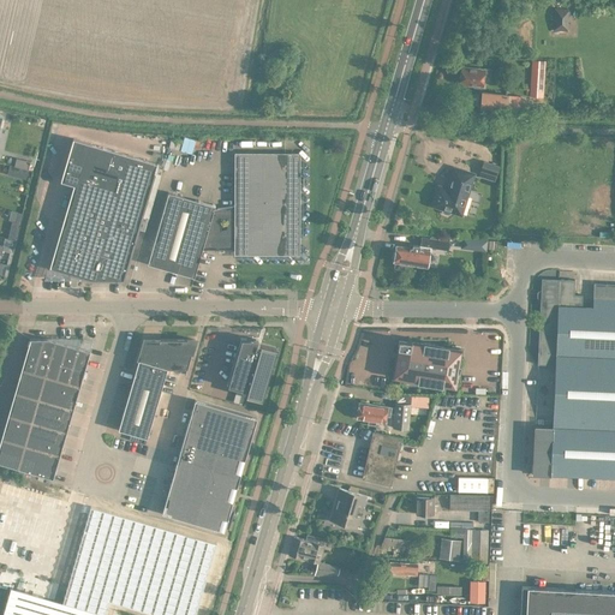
[(566,30),(567,7),(554,7),(553,29),(566,30)]
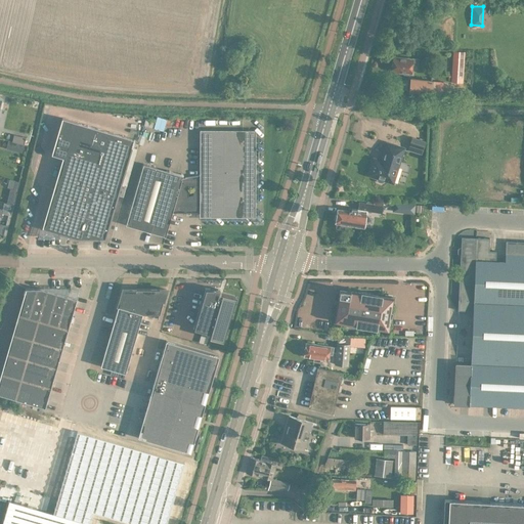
[(450,82),(462,83),(464,51),(452,50),(450,82)]
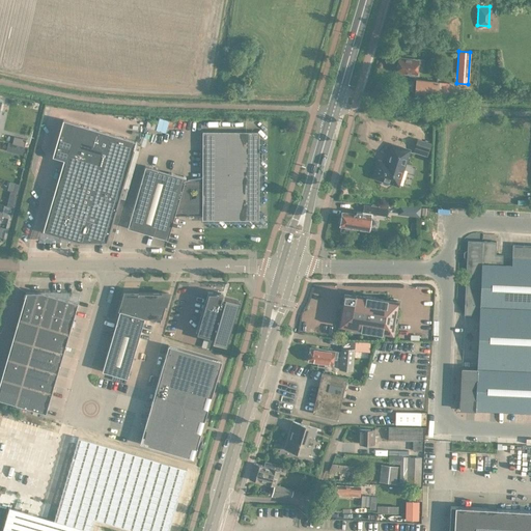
[(409,73),(408,75),(414,76),(415,74),(416,74),(417,64),(423,65),(423,59),(418,58),(418,59),(398,56),(396,71),(409,73)]
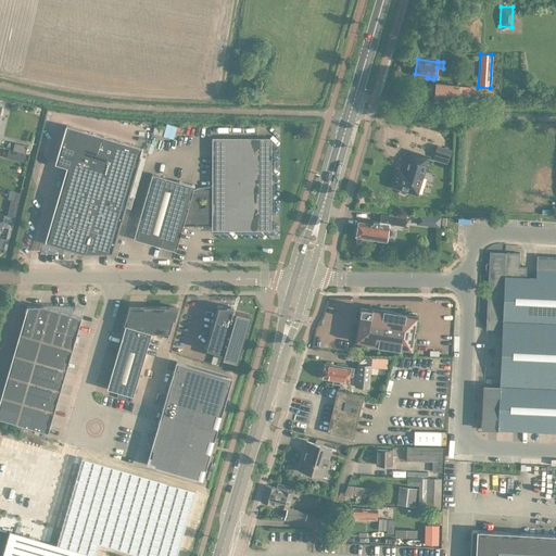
[(470,86),(458,85),(436,81),(433,97),(456,100),(457,97),(469,98),(470,86)]
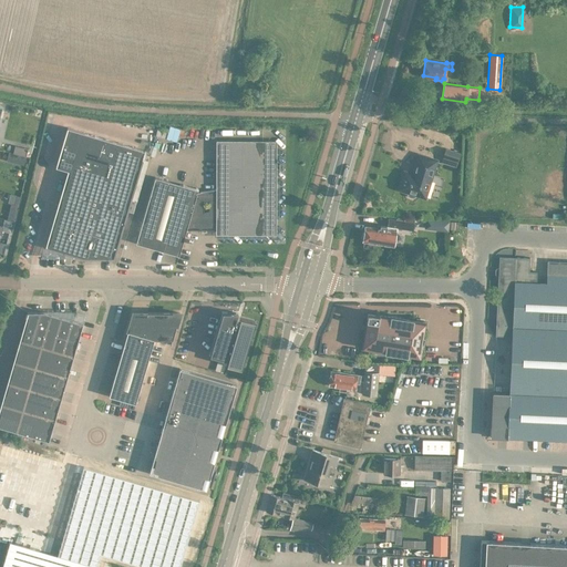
[(68,169),(44,245),(82,256),(112,256),(143,150),(66,127),(55,165),(68,169)]
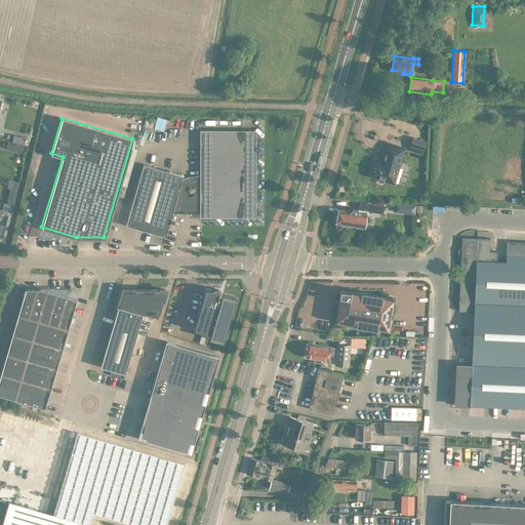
[(143,163),(125,224),(151,232),(165,236),(172,212),(199,212),(200,214),(253,214),(253,129),(200,129),(200,174),(182,178),(183,174),(169,170),(168,170),(143,163)]
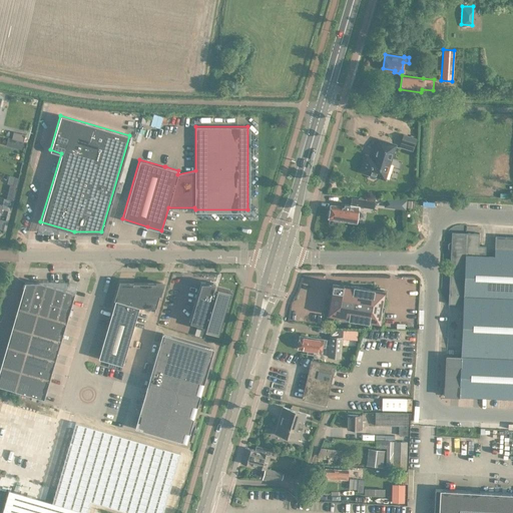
[(17,139),(23,140),(24,133),(13,130),(11,137),(17,139)]
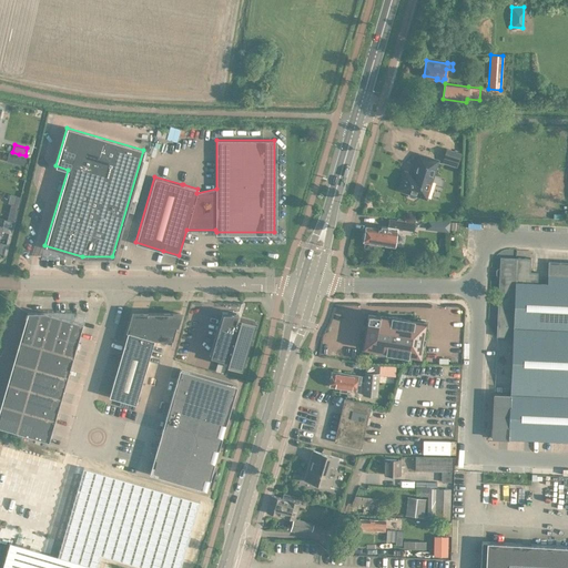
[(460,153),(446,149),(444,156),(458,161),(460,153)]
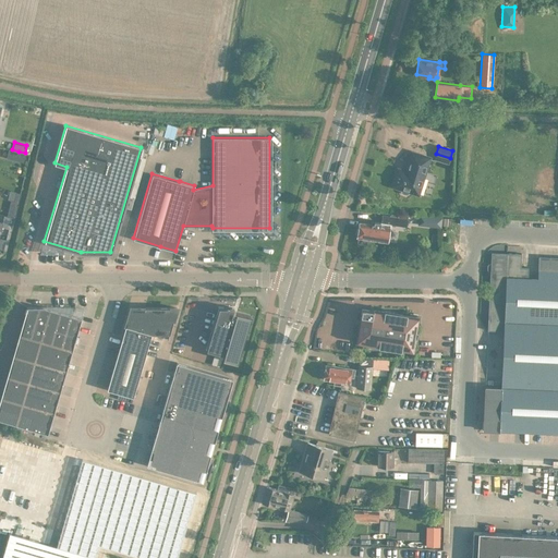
[(401,193),(405,194),(408,193),(409,191),(417,193),(428,157),(412,152),(405,171),(397,168),(392,185),(401,187),(400,191),(401,193)]
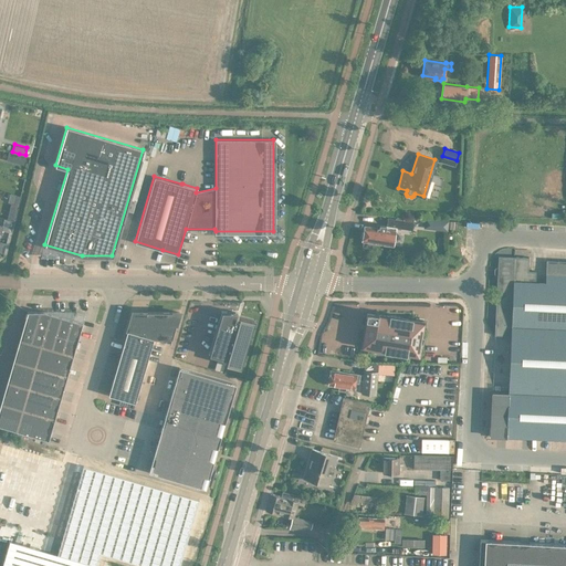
[(423,217),(422,227),(446,230),(447,220),(423,217)]
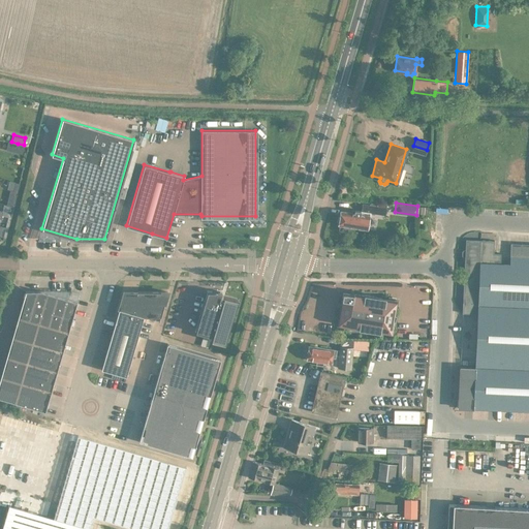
[(354,209),(353,212),(352,212),(340,210),(338,222),(338,224),(340,224),(339,229),(346,230),(347,225),(358,227),(367,228),(370,212),(384,215),(385,207),(378,206),(367,204),(365,211),(361,210),(354,209)]
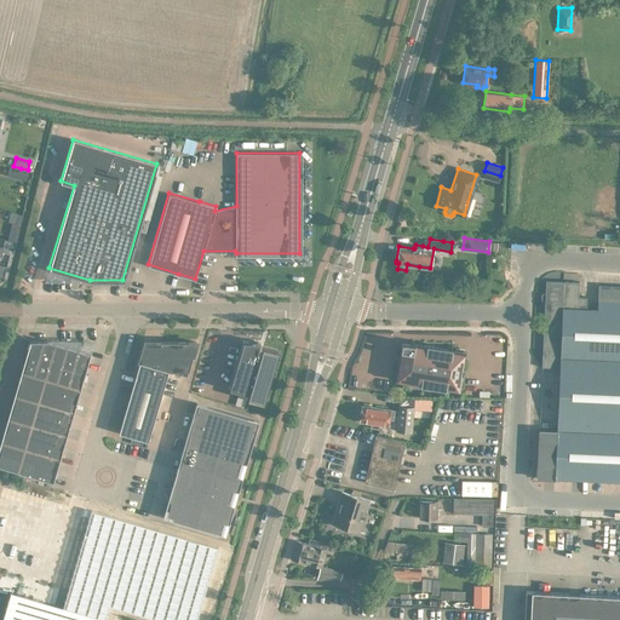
[(492,250),(501,250),(501,240),(492,240),(492,250)]
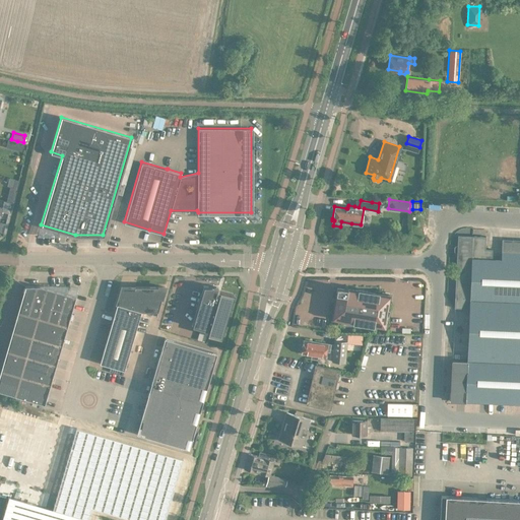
[(450,392),(450,400),(462,400),(464,400),(464,401),(493,402),(519,402),(519,239),(501,238),(500,259),(492,258),(492,248),(484,248),(485,236),(457,235),(457,245),(455,245),(453,246),(453,250),(455,252),(457,252),(456,258),(456,272),(454,307),(468,308),(466,352),(466,356),(466,360),(451,359),(451,360),(450,392)]
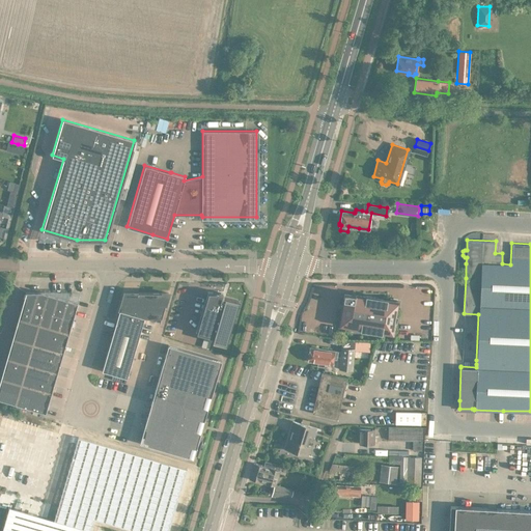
[(18,317),(28,320),(36,291),(25,291),(18,317)]
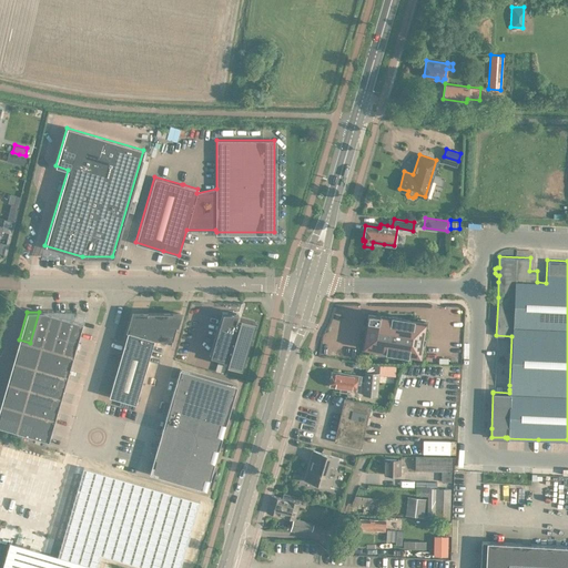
[(43,312),(39,312),(30,343),(40,345),(50,313),(43,312)]
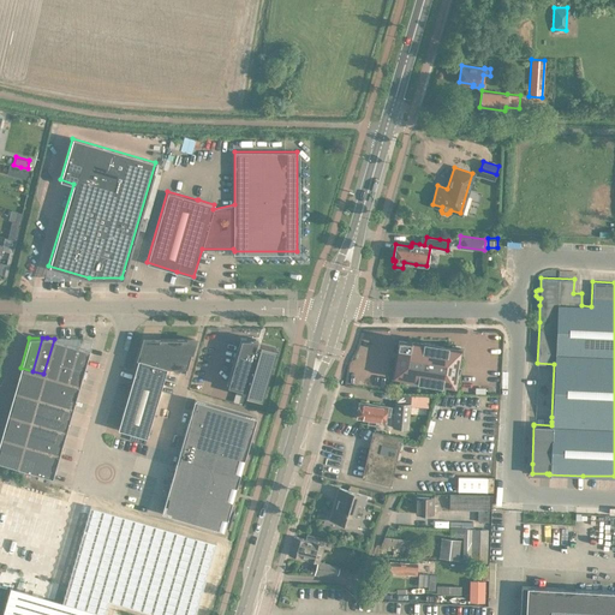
[(186,338),(159,338),(144,338),(143,340),(133,372),(118,425),(118,428),(145,436),(159,390),(166,366),(179,366),(184,366),(186,366),(195,338),(189,338),(186,338)]
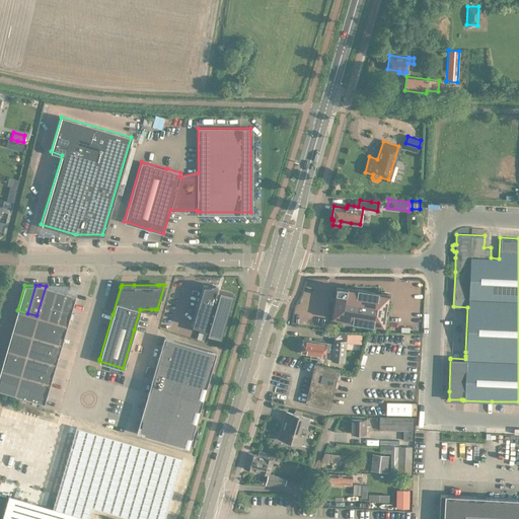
[(203,285),(192,324),(205,328),(208,328),(207,332),(220,337),(232,294),(219,290),(216,289),(217,285),(203,285)]
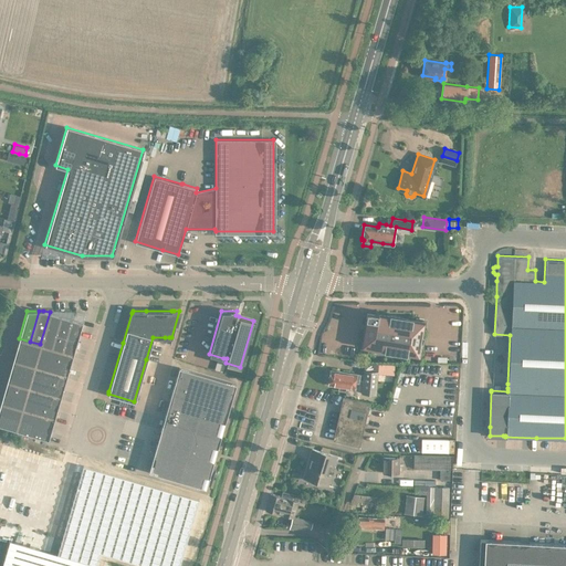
[(360,346),(412,354),(418,355),(420,342),(422,342),(423,335),(421,334),(423,321),(366,311),(360,346)]
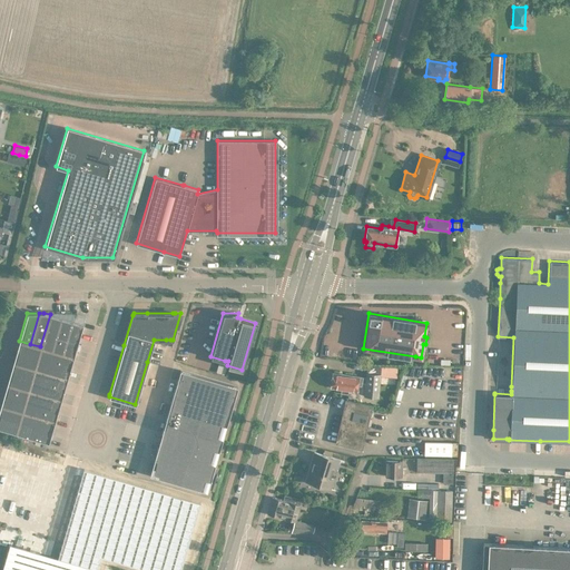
[(50,314),(40,346),(51,350),(60,317),(50,314)]
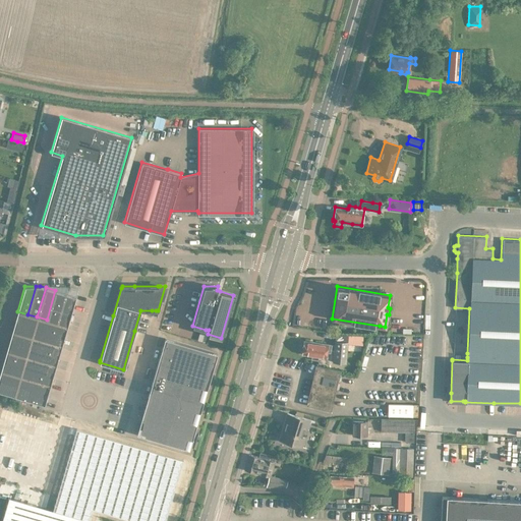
[(65,293),(55,290),(47,320),(56,323),(59,312),(65,293)]
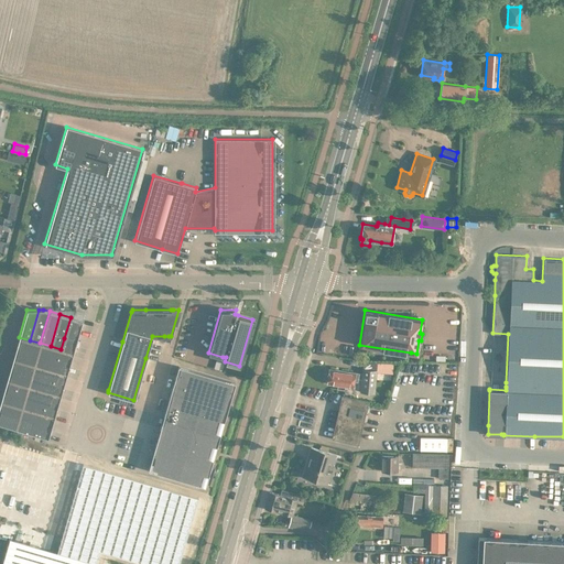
[(71,317),(64,338),(61,349),(72,353),(82,321),(71,317)]
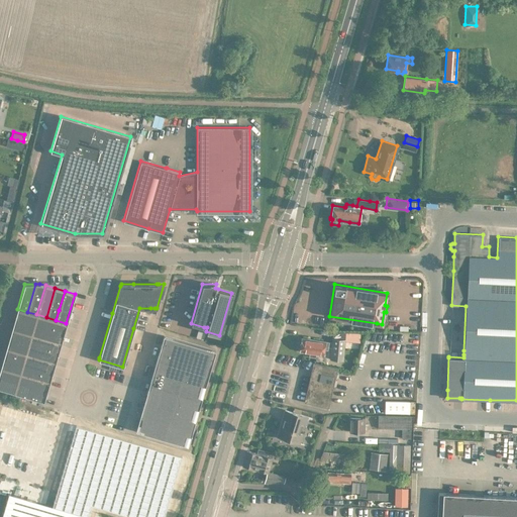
[(36,314),(27,312),(17,309),(11,328),(31,334),(36,314)]
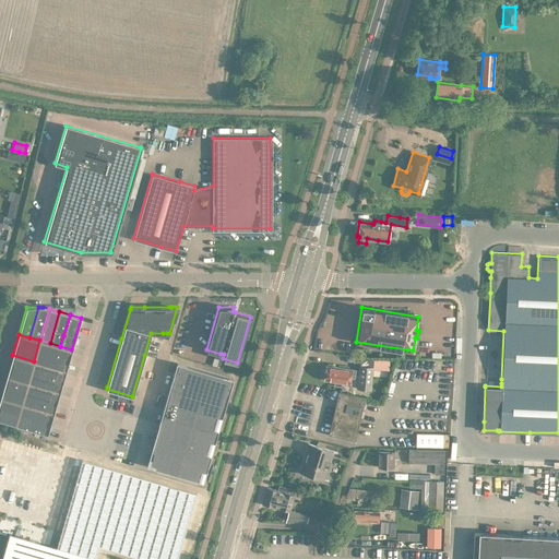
[(66,370),(71,349),(60,346),(50,343),(39,340),(34,361),(66,370)]
